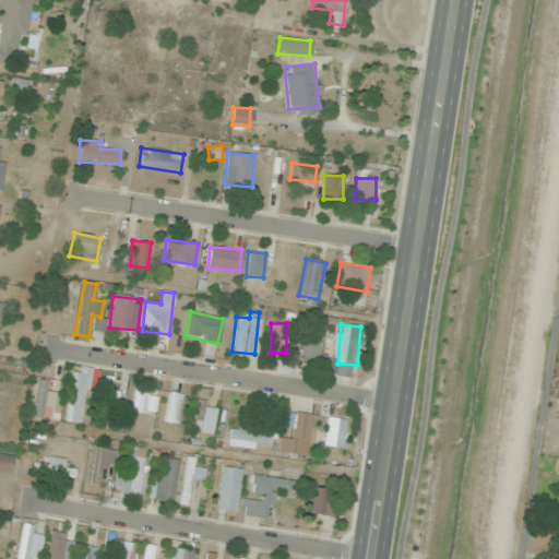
[(304,358),(319,358),(319,331),(304,331),(304,358)]
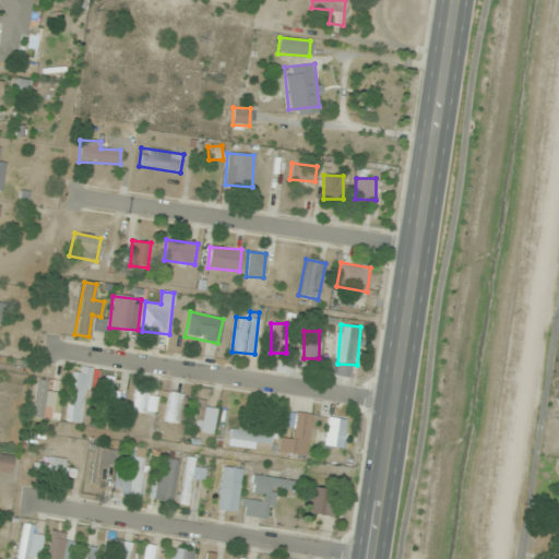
[(84,424),(88,368),(71,367),(67,423),(84,424)]
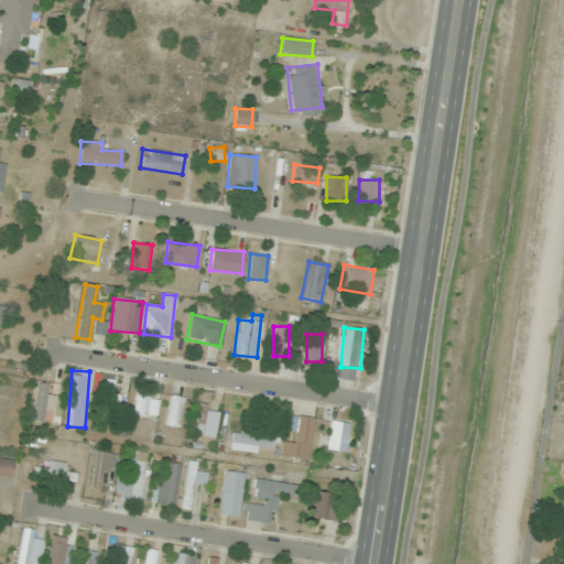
[(56,373),(46,372),(41,415),(51,416),(56,373)]
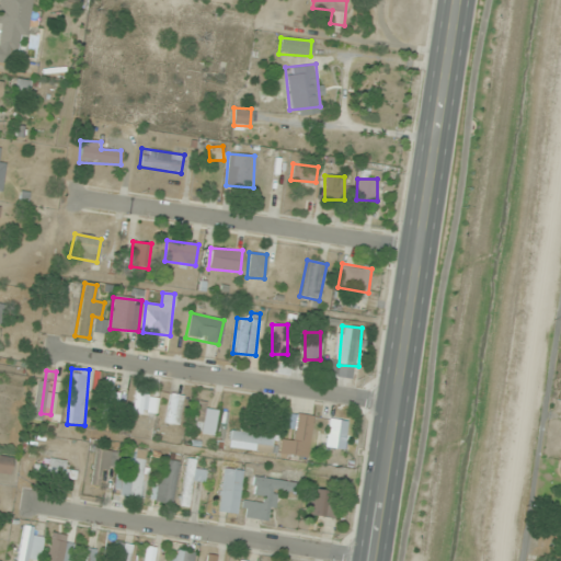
[(132,413),(155,416),(158,397),(145,395),(146,385),(136,384),(132,413)]
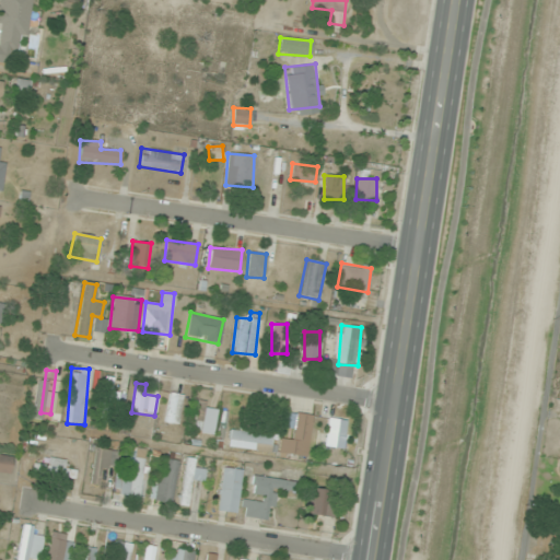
[(166,423),(179,424),(182,394),(168,393),(166,423)]
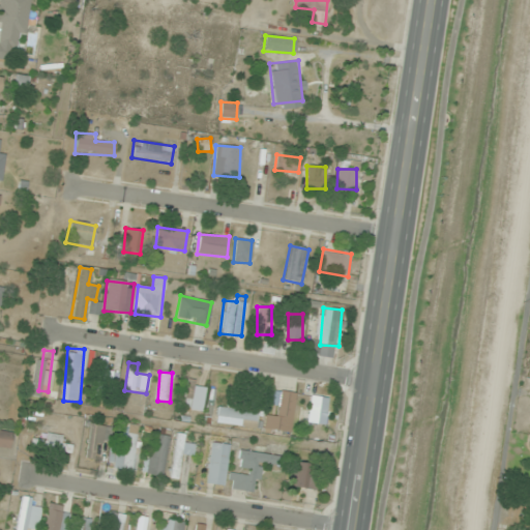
[(206,383),(186,380),(182,410),(201,413),(206,383)]
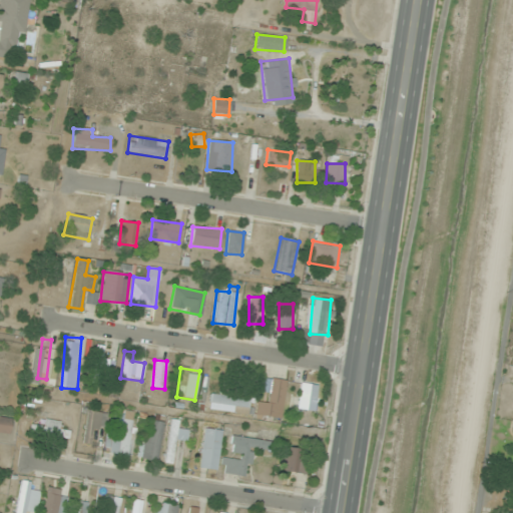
[(268,404),(258,402),(255,415),(281,419),(286,381),(272,380),(268,404)]
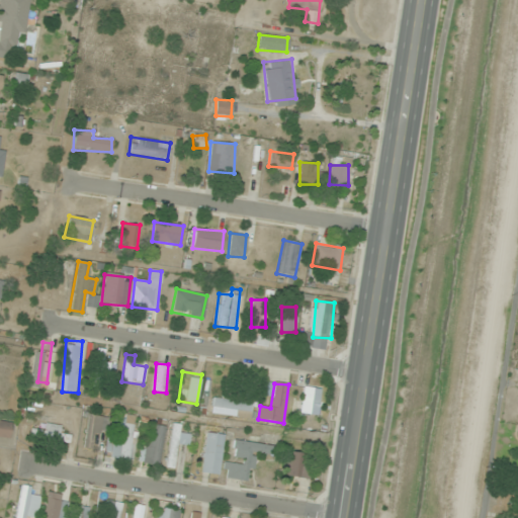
[(317,416),(321,390),(304,386),(299,413),(317,416)]
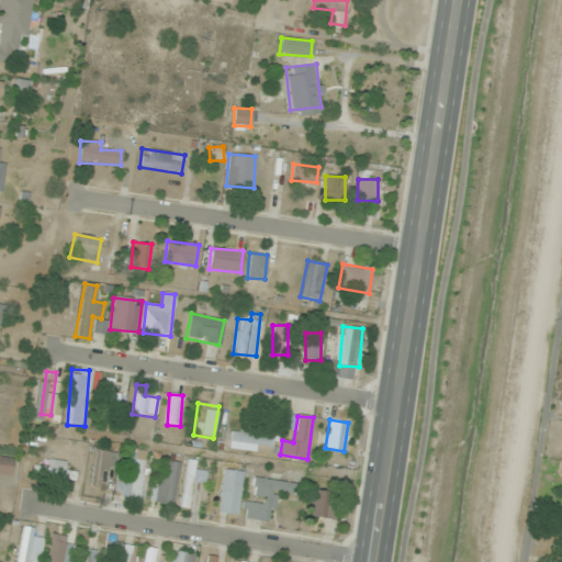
[(255,452),(270,454),(272,437),(232,430),(229,445),(256,448),(255,452)]
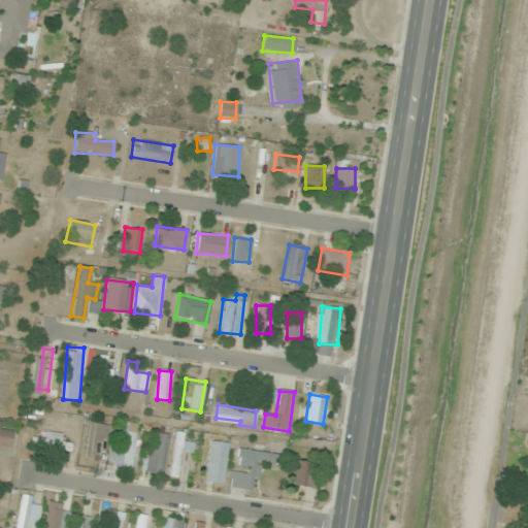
[(85,457),(94,458),(96,438),(109,440),(111,425),(89,423),(85,457)]
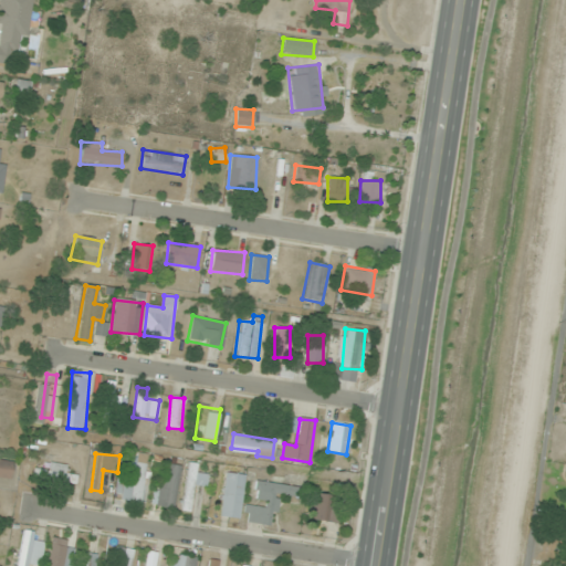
[(144,457),(136,457),(136,480),(121,480),(121,502),(144,502),(144,457)]
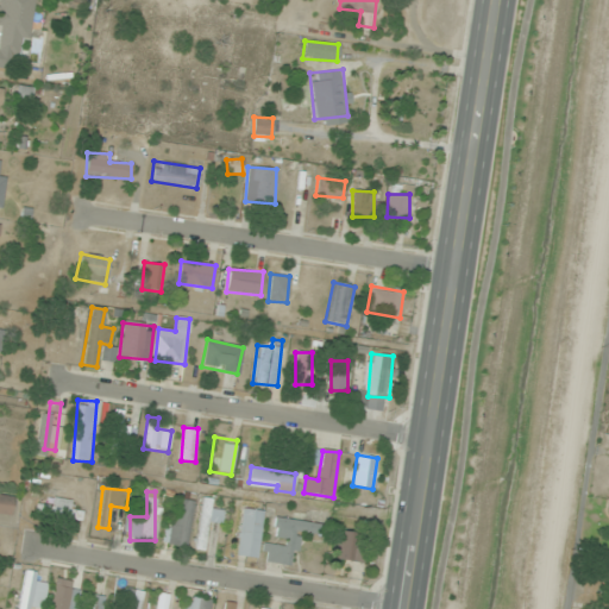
[(12,496),(0,495),(0,513),(10,514),(12,496)]
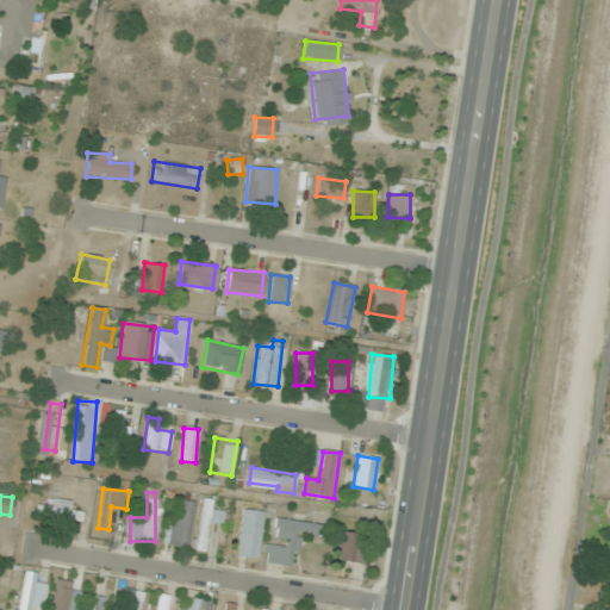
[(163,541),(180,548),(199,506),(182,499),(163,541)]
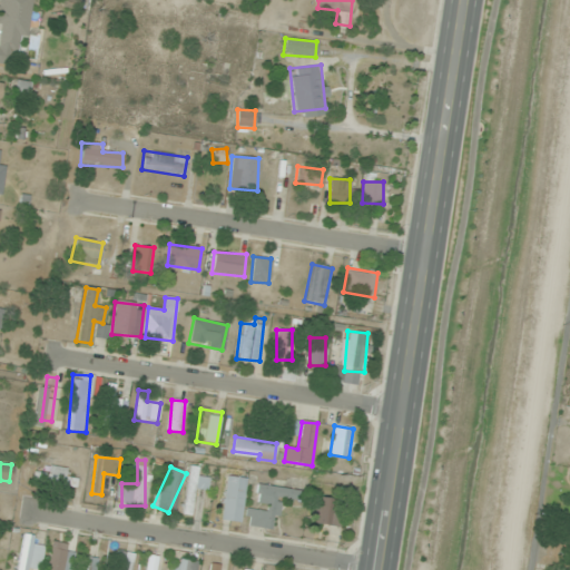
[(192,516),(196,489),(207,490),(209,479),(198,478),(199,468),(189,467),(183,514),(192,516)]
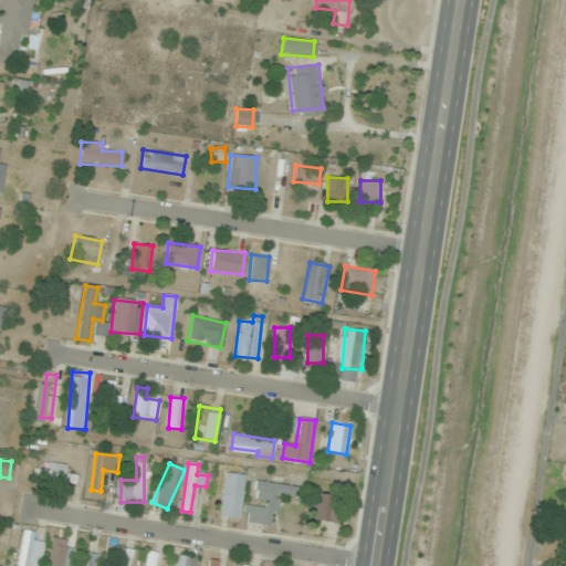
[(75,467),(48,467),(48,485),(75,485),(75,467)]
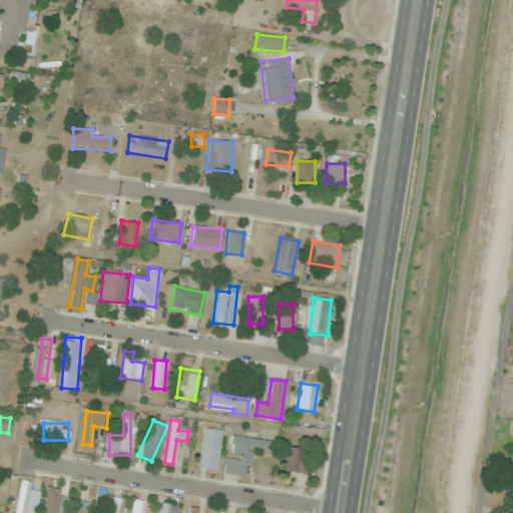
[(198,468),(215,470),(221,431),(204,428),(198,468)]
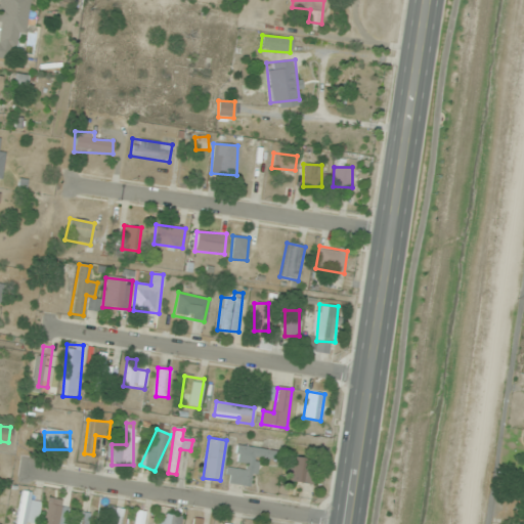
[(279,451),(236,445),(233,466),(228,465),(225,483),(252,486),(256,457),(277,461),(279,451)]
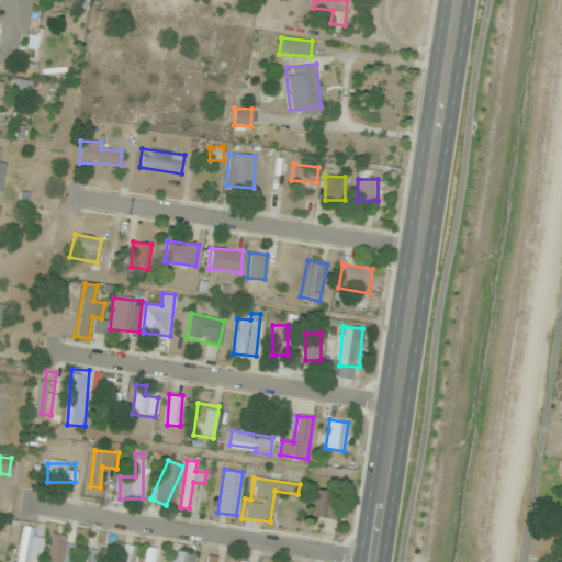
[(333,519),(337,494),(311,490),(305,515),(333,519)]
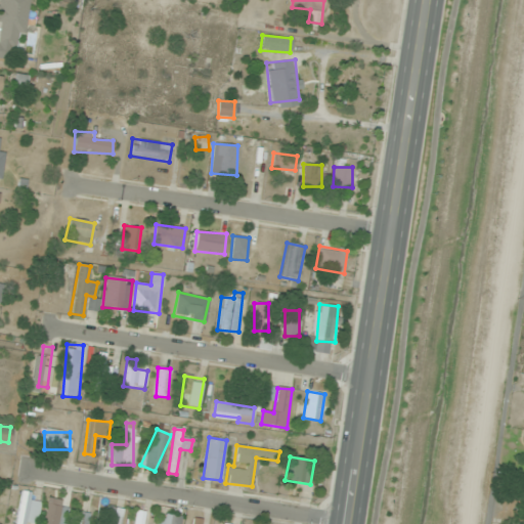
[(14,523),(25,523),(26,523),(34,523),(36,523),(40,501),(29,500),(30,492),(19,491),(14,523)]
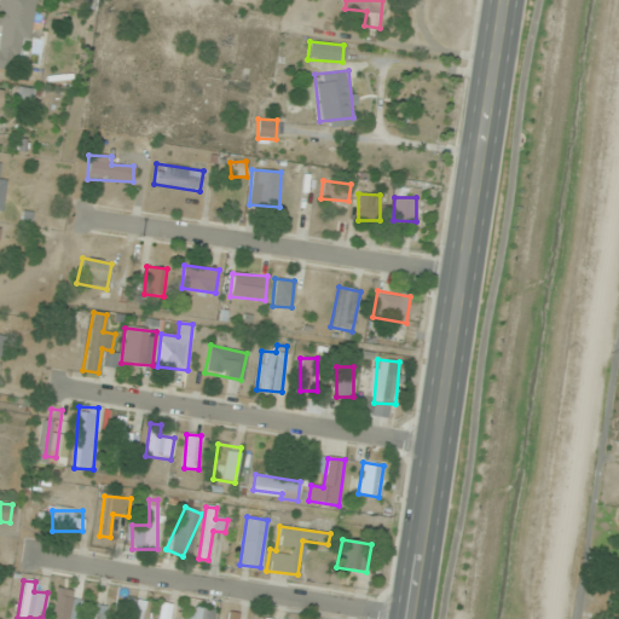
[(50,618),(69,618),(75,593),(57,589),(50,618)]
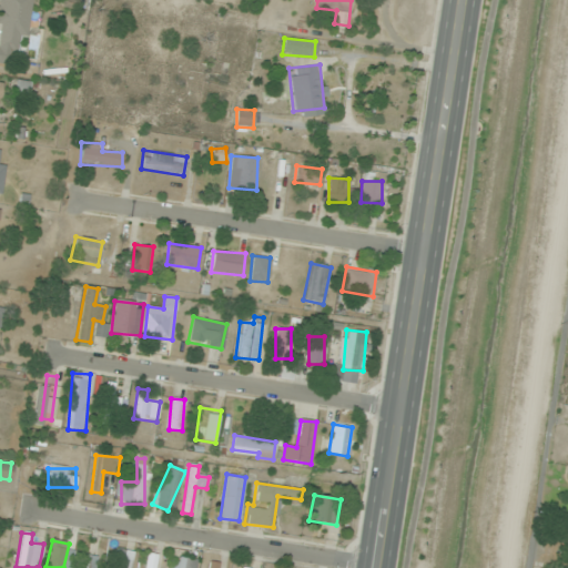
[(113,567),(130,567),(132,551),(117,549),(113,567)]
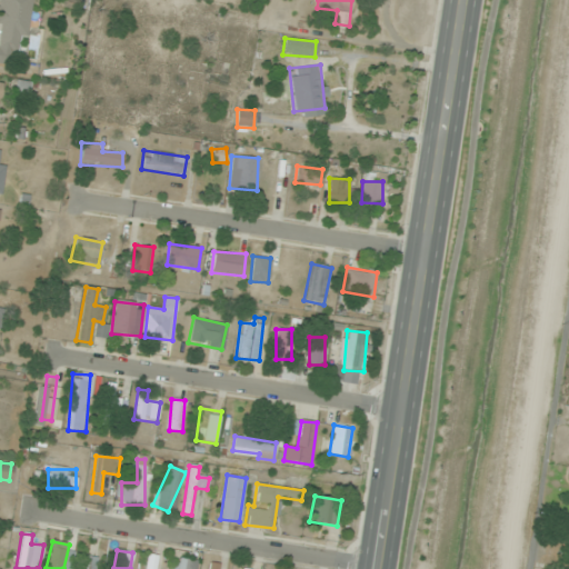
[(155,568),(157,555),(148,553),(145,568),(155,568)]
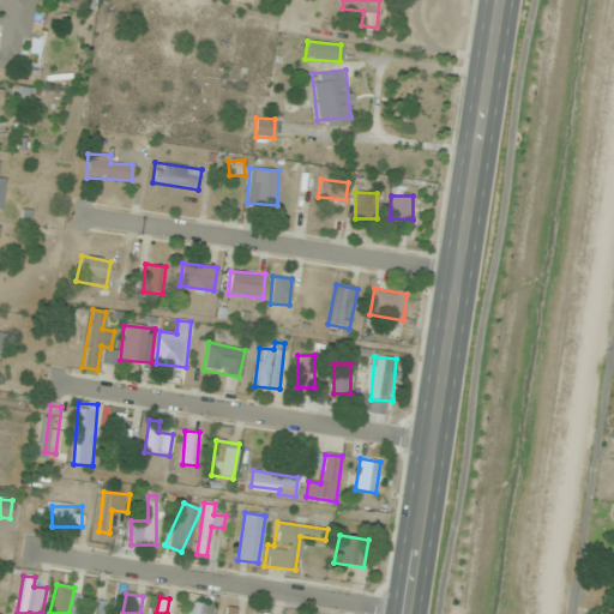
[(82,613),(102,613),(103,601),(83,600),(82,613)]
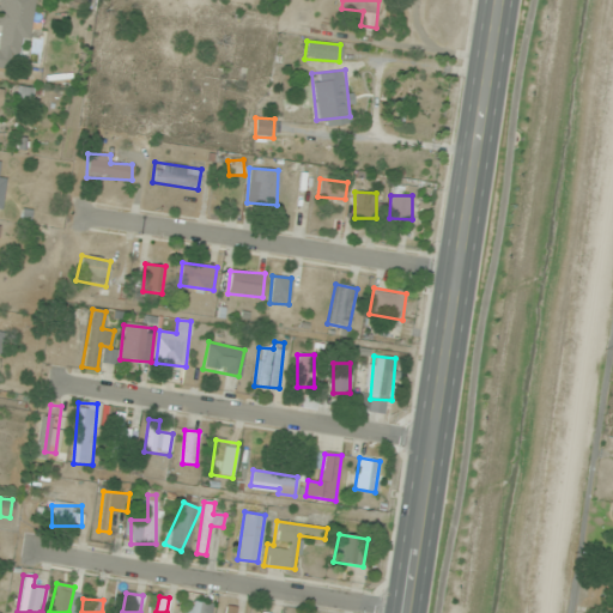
[(211,612),(212,604),(187,600),(184,612),(211,612)]
